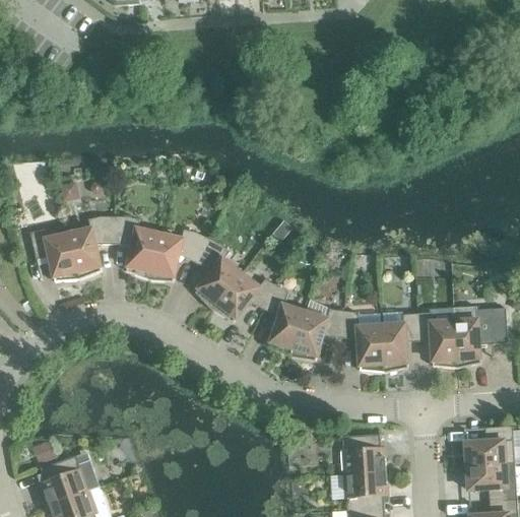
[(100,243),(114,243),(114,215),(101,215),(88,218),(90,228),(68,233),(79,279),(102,270),(95,244),(100,243)]
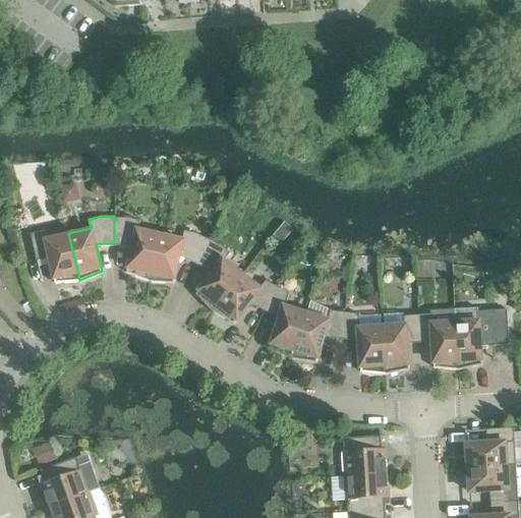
[(126,271),(150,280),(160,233),(137,228),(139,219),(128,216),(114,216),(114,243),(128,243),(132,244),(126,271)]
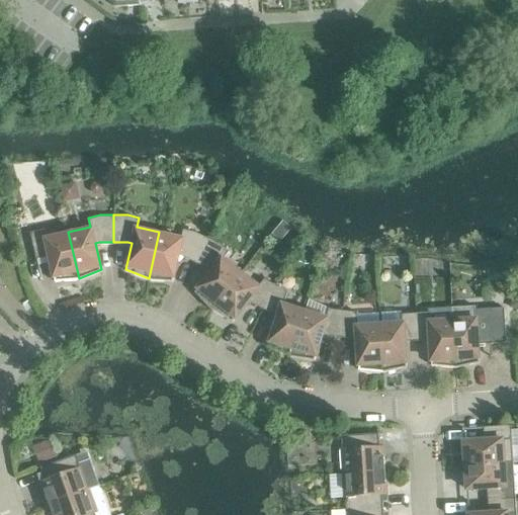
[(283,219),(271,232),(279,239),(291,226),(283,219)]
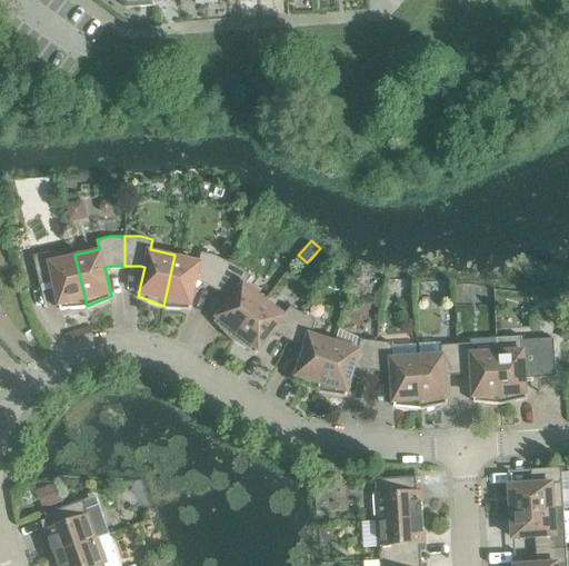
[(60,307),(87,306),(75,255),(51,260),(49,249),(33,254),(39,283),(53,279),(60,307)]
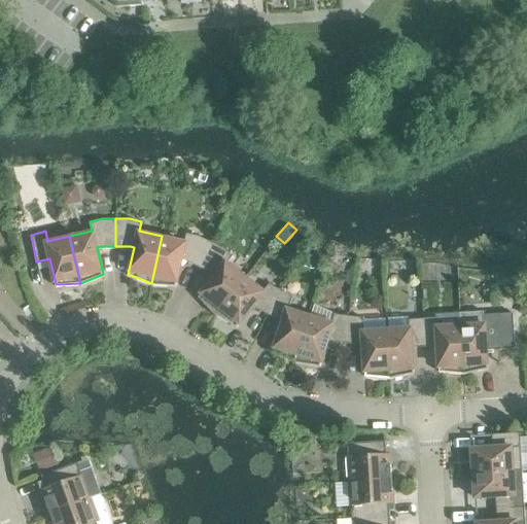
[(185,259),(199,266),(210,240),(199,234),(186,232),(184,241),(162,236),(151,283),(175,284),(181,258),(185,259)]
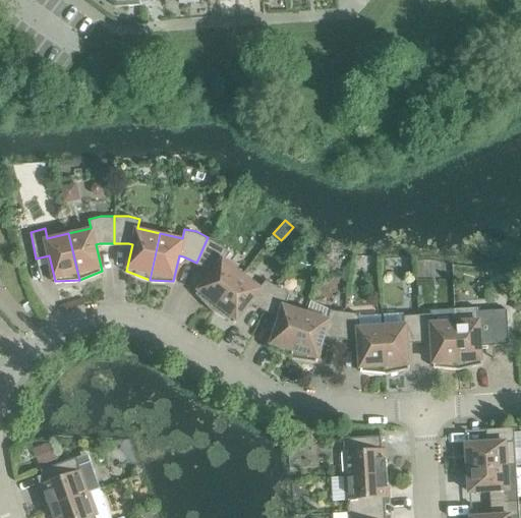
[(195,292),(213,309),(242,272),(224,259),(230,250),(220,243),(208,237),(196,263),(209,269),(213,271),(195,292)]
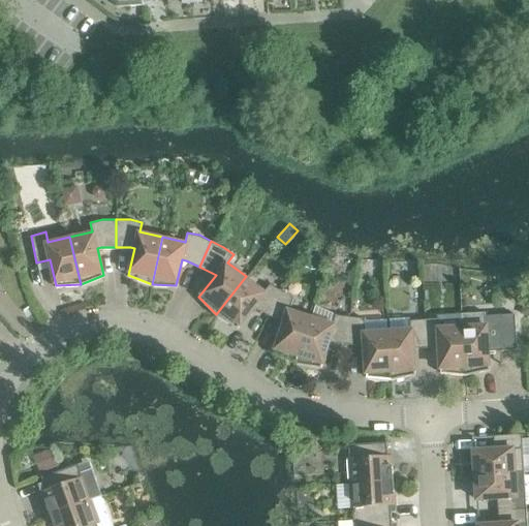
[(257,308),(269,313),(281,289),(270,283),(263,290),(246,276),(216,314),(237,327),(254,305),(257,308)]
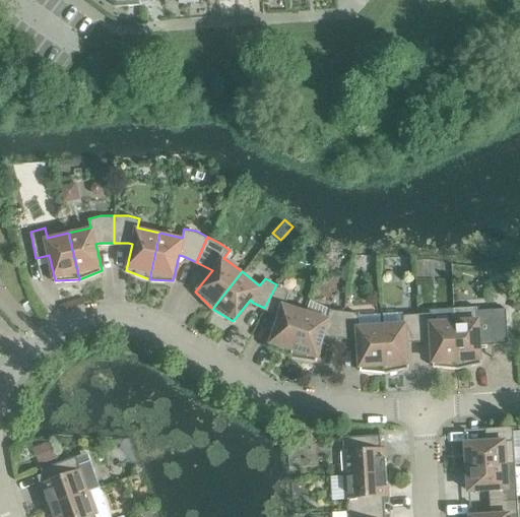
[(269,345),(291,357),(306,311),(283,304),(288,291),(276,284),(264,308),(275,314),(279,315),(269,345)]
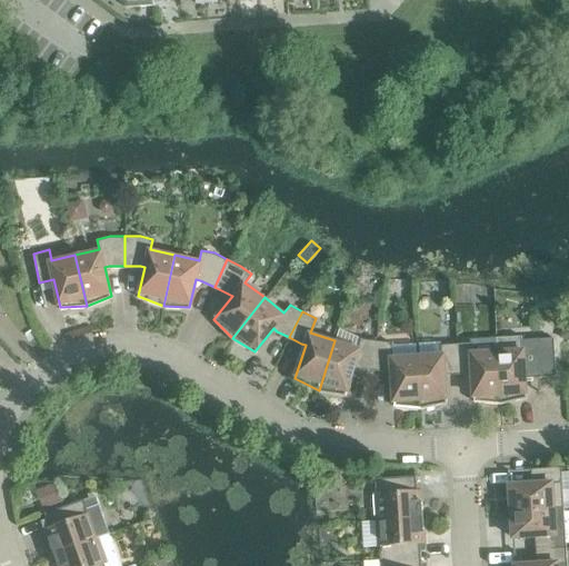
[(358,367),(372,368),(376,339),(361,337),(339,325),(335,340),(319,390),(345,394),(353,366),(358,367)]
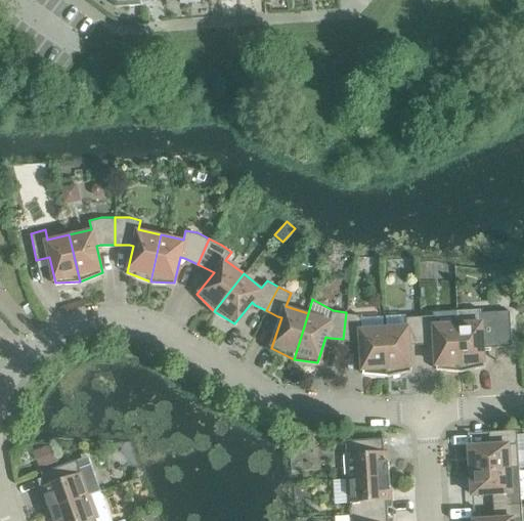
[(480,320),(457,322),(461,371),(484,365),(483,346),(511,345),(509,309),(480,311),(480,320)]
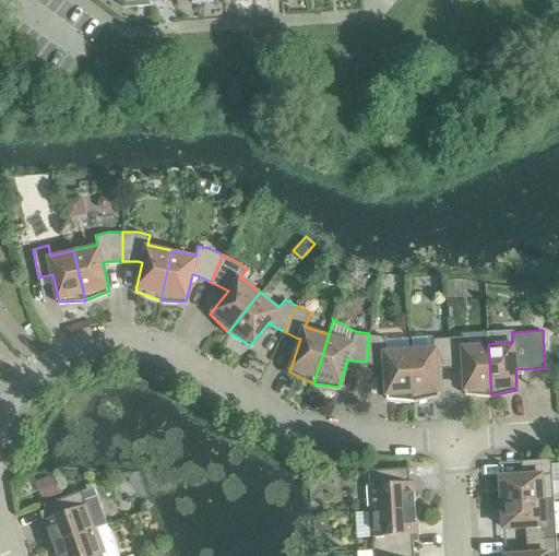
[(387,398),(413,400),(409,349),(385,350),(384,335),(369,333),(366,362),(380,364),(384,364),(387,398)]
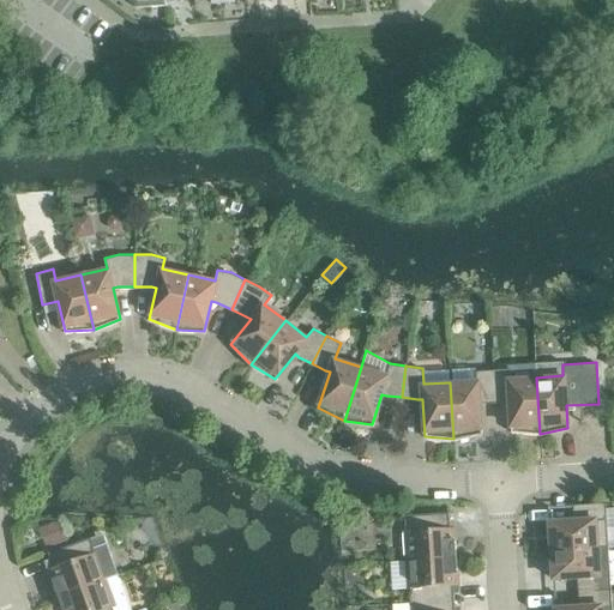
[(450,382),(453,439),(481,433),(480,402),(494,402),(492,368),(476,369),(476,381),(450,382)]
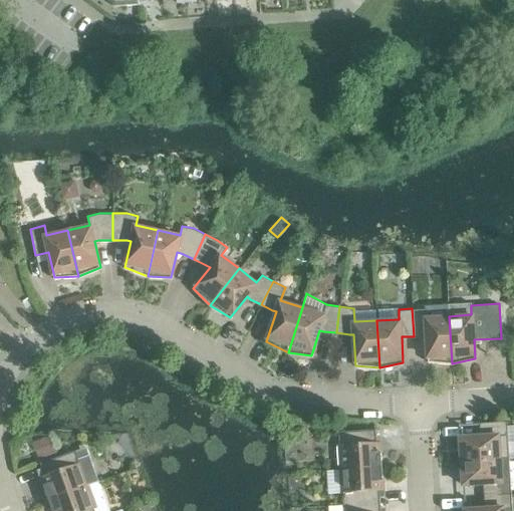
[(426,308),(412,308),(414,336),(427,335),(428,360),(452,363),(449,316),(427,317),(426,308)]
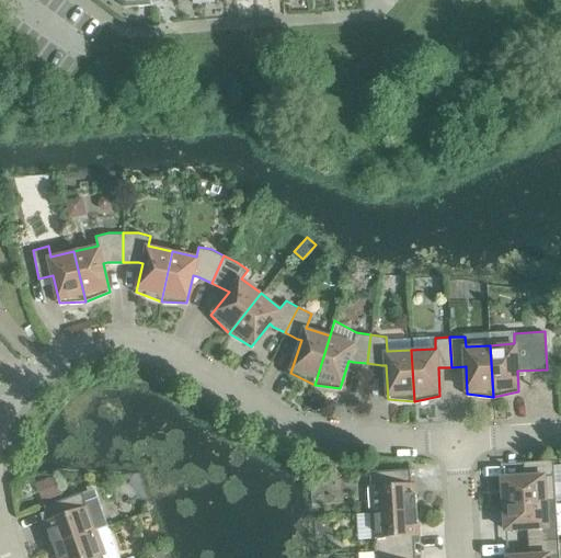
[(504,502),(546,500),(556,499),(553,458),(523,460),(524,475),(502,477),(504,502)]
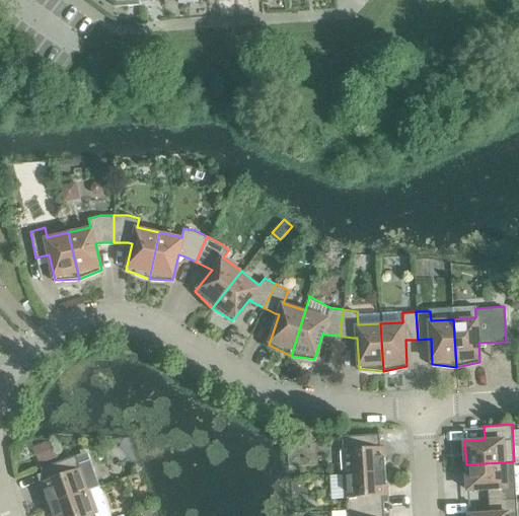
[(342,435),(344,471),(385,469),(384,452),(380,452),(379,432),(342,435)]
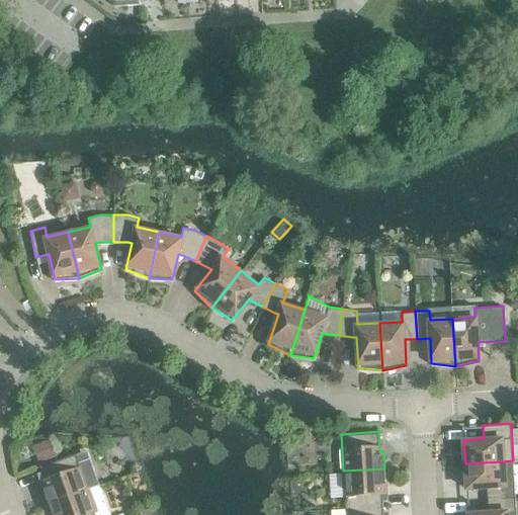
[(50,437),(32,443),(39,461),(57,454),(50,437)]
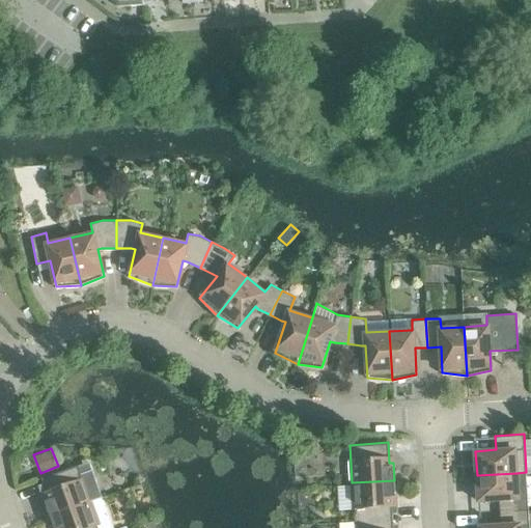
[(51,515),(90,500),(102,496),(91,468),(80,472),(78,465),(42,477),(48,496),(45,497),(51,515)]
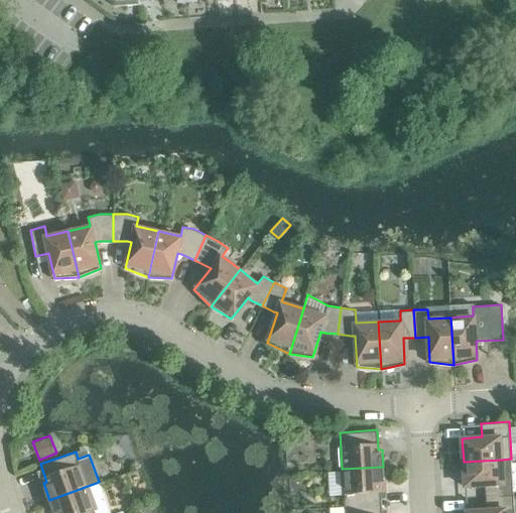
[(485,484),(486,497),(513,495),(512,481),(503,482),(502,460),(464,462),(465,486),(485,484)]
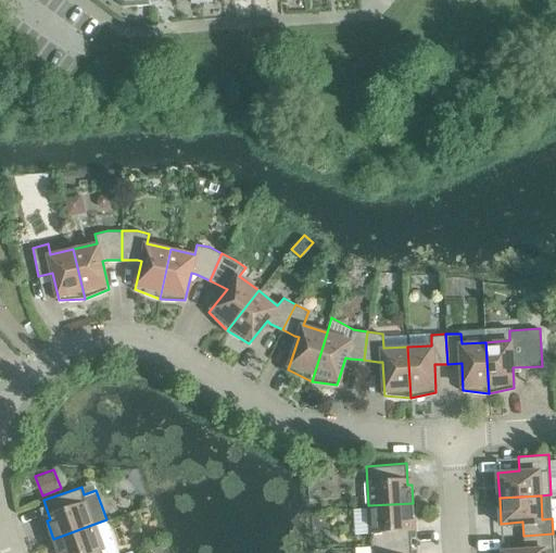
[(368,505),(371,544),(411,542),(409,522),(414,522),(413,503),(368,505)]
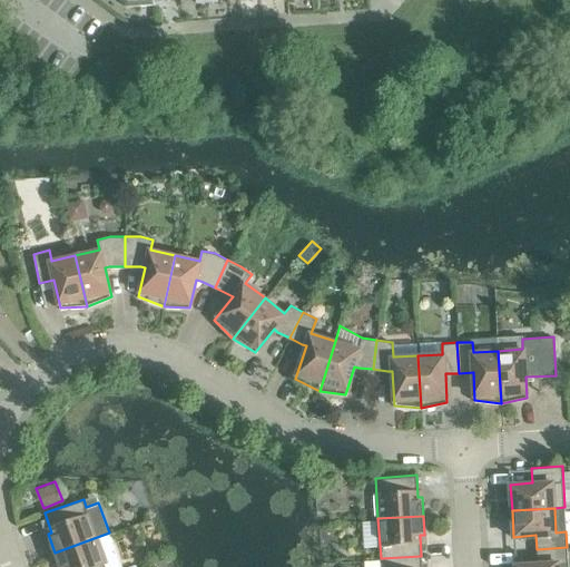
[(107,566),(97,537),(55,553),(59,566),(107,566)]
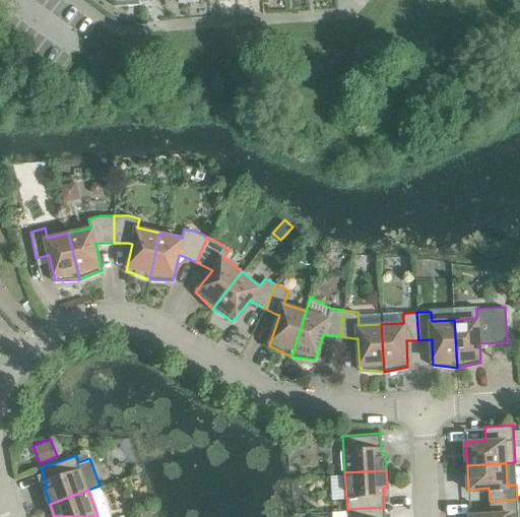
[(470,514),(469,516),(509,516),(509,514),(518,513),(517,499),(490,501),(491,513),(470,514)]
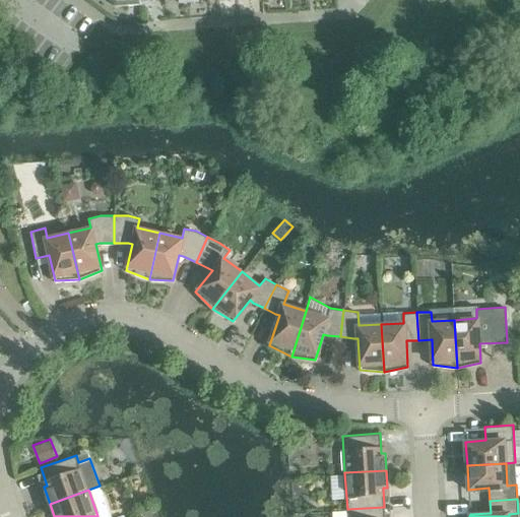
[(347,509),(347,516),(384,516),(384,507),(347,509)]
